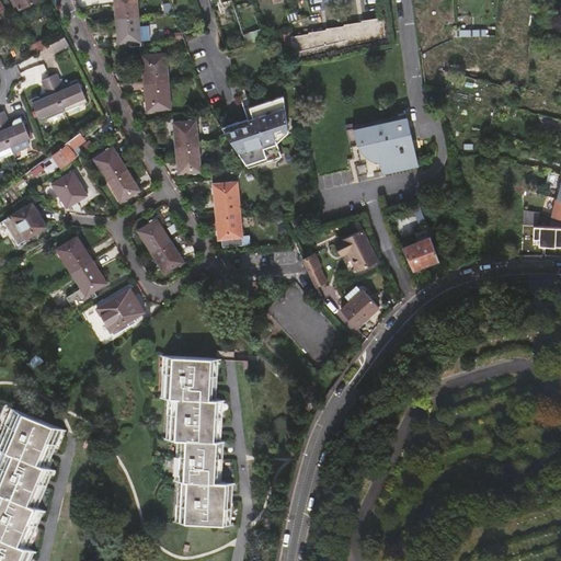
[(14,0),(18,6),(20,9),(36,0),(14,0)]
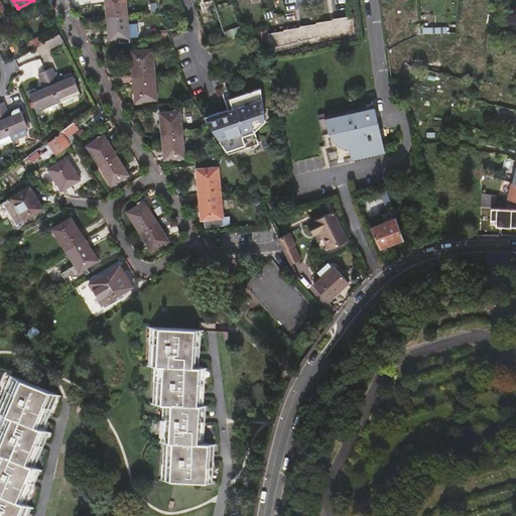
[(127,0),(106,0),(109,40),(120,39),(120,43),(130,42),(130,39),(127,0)]
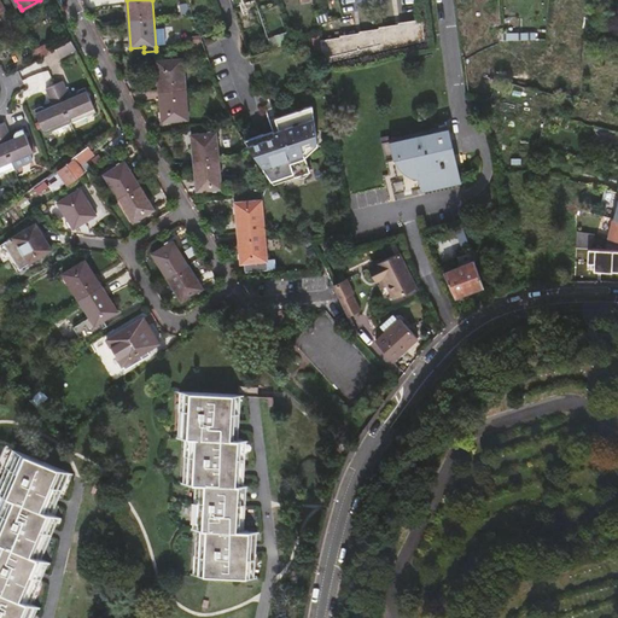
[(327,13),(318,17),(319,23),(328,19),(327,13)]
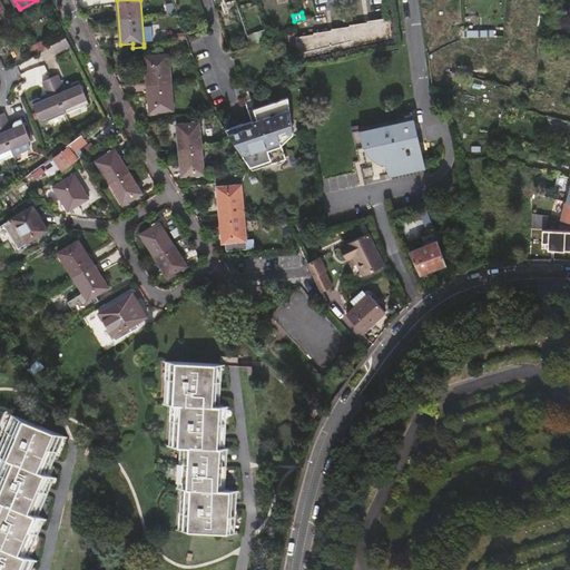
[(349,29),(351,47),(390,38),(387,20),(352,27),(353,28),(349,29)]
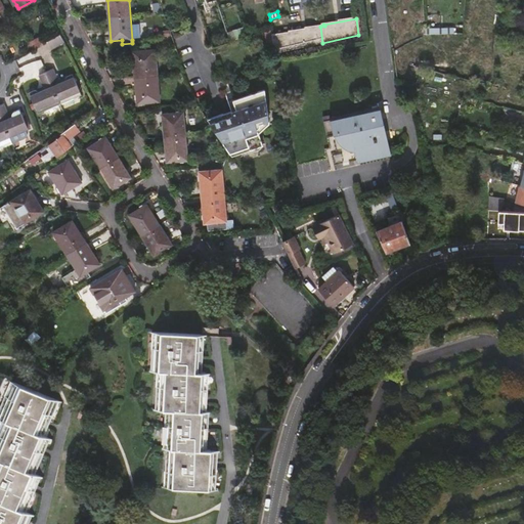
[(301,31),(303,47),(322,43),(320,27),(307,28),(307,30),(301,31)]
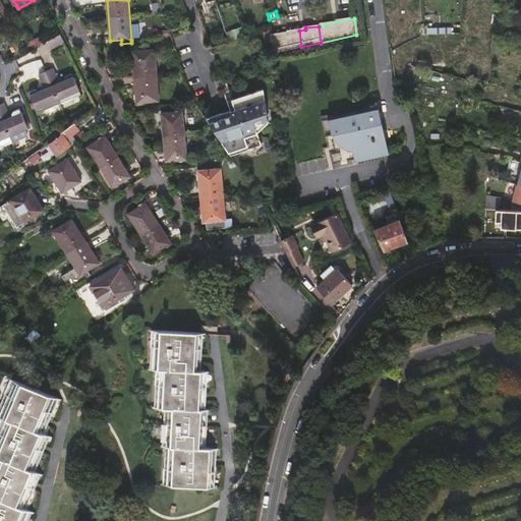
[(272,41),(273,53),(301,47),(299,31),(288,32),(288,33),(271,35),(272,41)]
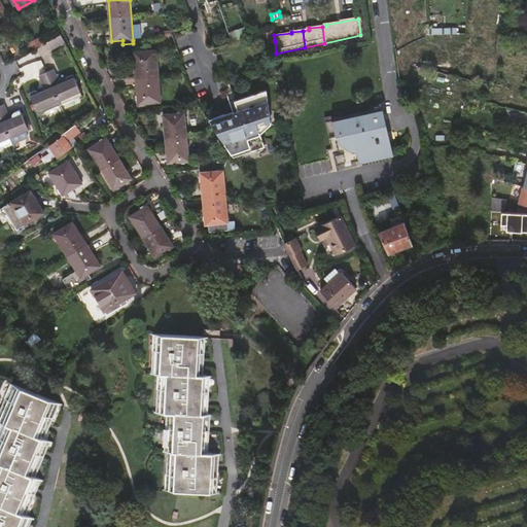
[(51,48),(66,40),(62,33),(51,39),(47,41),(51,48)]
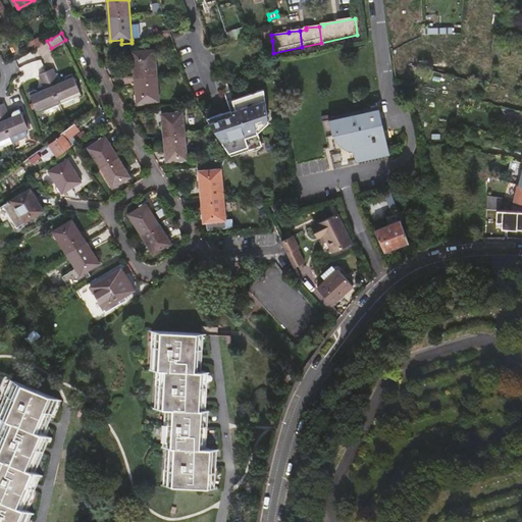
[(43,43),(47,41),(51,39),(49,35),(41,39),(43,43)]
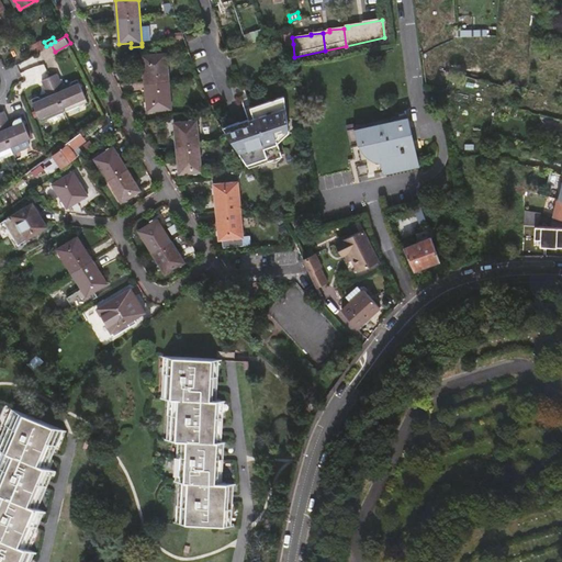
[(36,52),(46,46),(44,42),(43,40),(33,46),(36,52)]
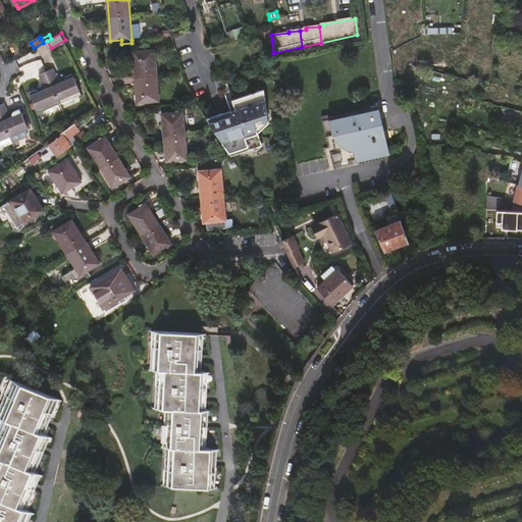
[(154,51),(132,52),(136,104),(159,102),(154,51)]
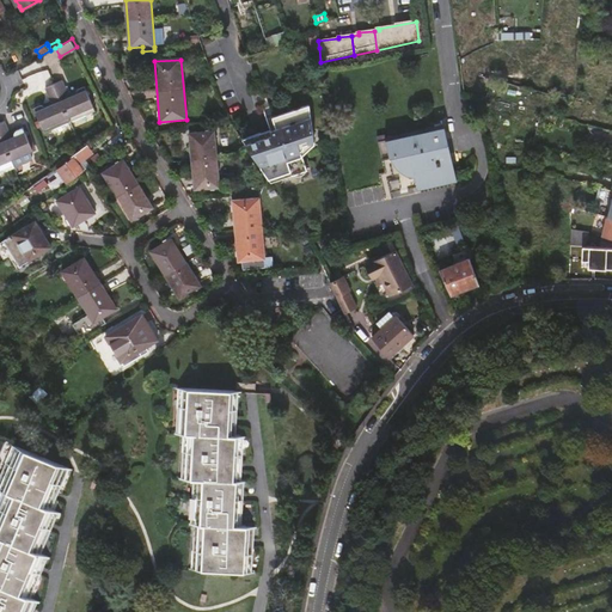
[(53,84),(68,122),(93,111),(83,87),(75,90),(75,95),(67,97),(66,95),(60,80),(53,84)]
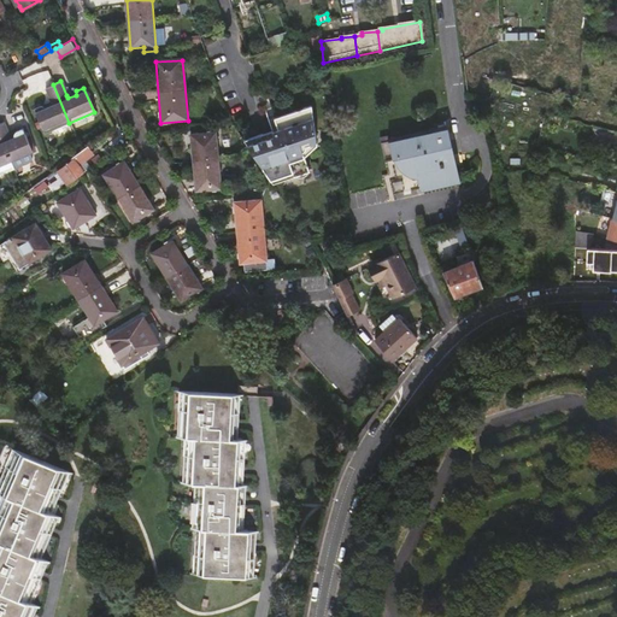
[(43,134),(69,123),(53,84),(43,88),(50,103),(51,105),(45,109),(40,106),(33,110),(43,134)]
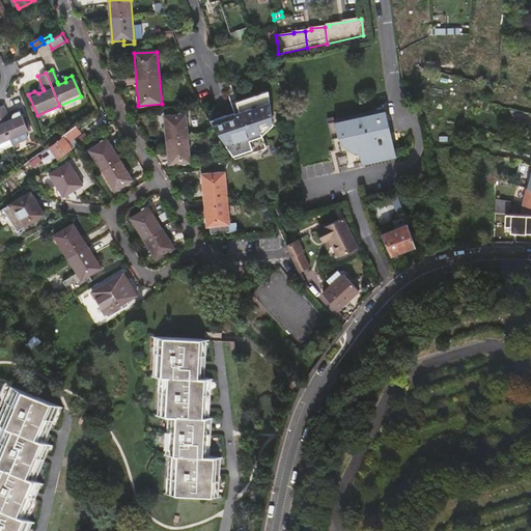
[(226,114),(210,118),(213,123),(238,158),(256,150),(257,152),(268,148),(272,147),(267,136),(269,133),(266,131),(267,129),(266,128),(266,126),(263,124),(274,122),(269,89),(242,98),(243,103),(238,105),(241,113),(235,115),(227,117),(226,114)]
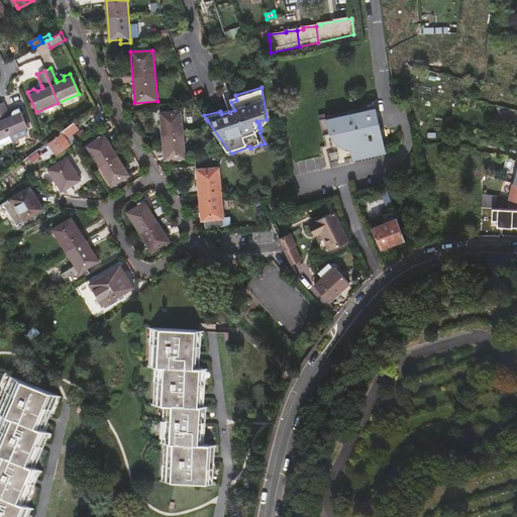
[(0,102),(0,115),(8,134),(9,134),(23,128),(26,126),(25,124),(30,122),(27,115),(22,117),(18,107),(13,110),(12,110),(12,111),(11,111),(11,112),(11,113),(11,114),(8,116),(7,112),(3,102),(0,102)]
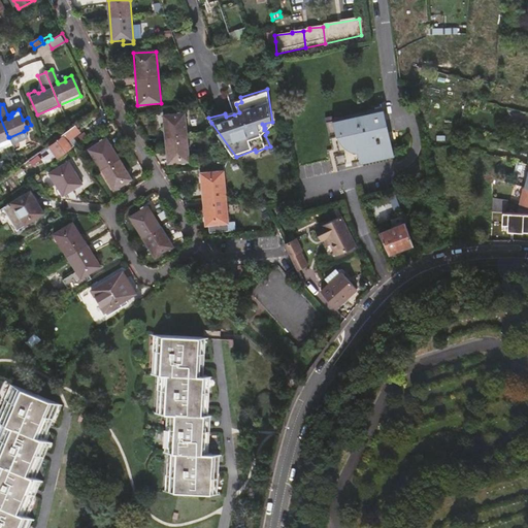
[(343,119),(333,121),(326,122),(330,138),(331,138),(345,135),(348,142),(352,149),(357,154),(359,162),(359,163),(386,158),(386,157),(380,130),(387,128),(383,110),(371,112),(371,110),(368,110),(369,113),(343,119)]
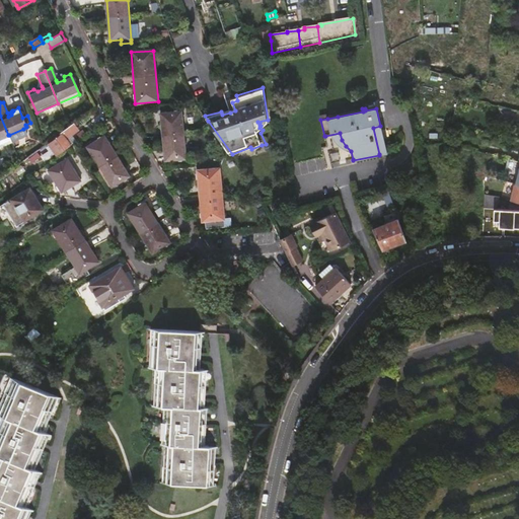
[(159,114),(164,160),(184,159),(179,112),(159,114)]
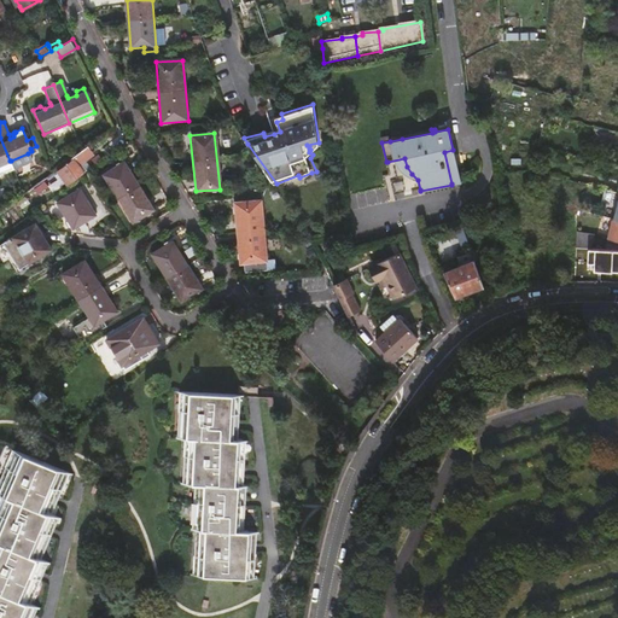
[(0,164),(10,161),(0,138),(0,164)]
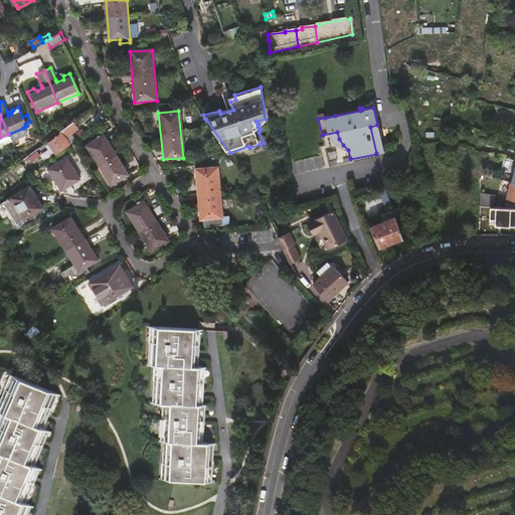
[(258,127),(261,129),(266,121),(266,119),(255,121),(258,122),(258,124),(259,125),(258,127)]
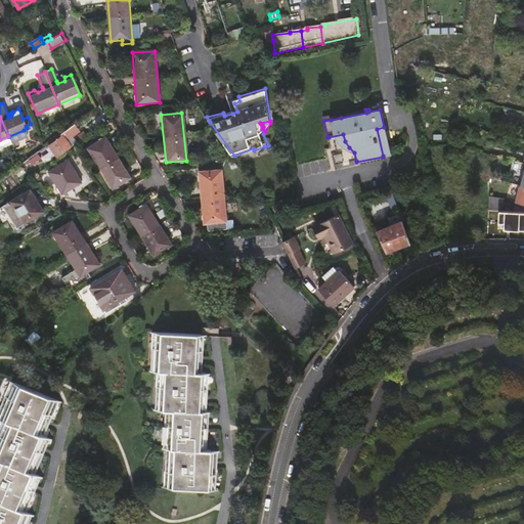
[(384,127),(377,129),(383,156),(383,157),(390,155),(384,127)]
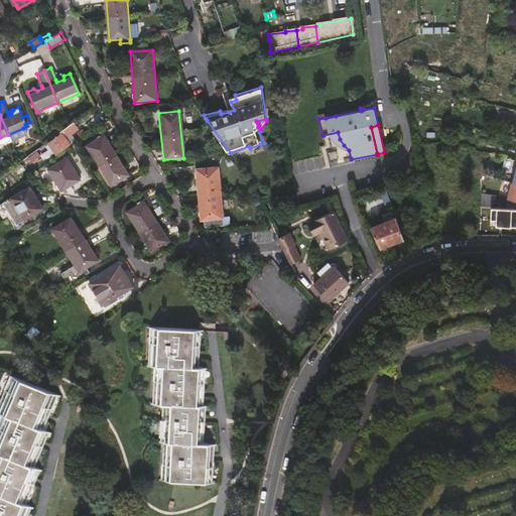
[(23,128),(9,134),(12,140),(26,135),(23,128)]
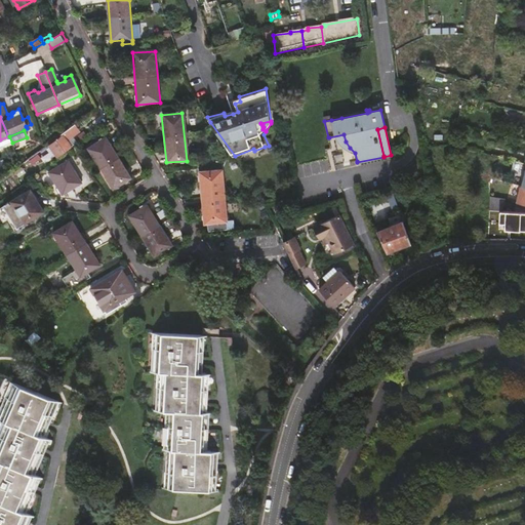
[(344,134),(329,137),(335,144),(345,149),(355,153),(350,148),(346,142),(344,134)]
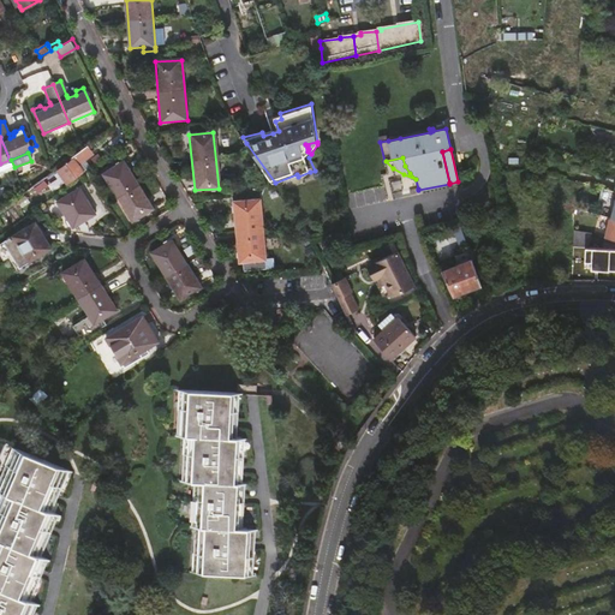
[(10,160),(0,163),(0,173),(13,168),(10,160)]
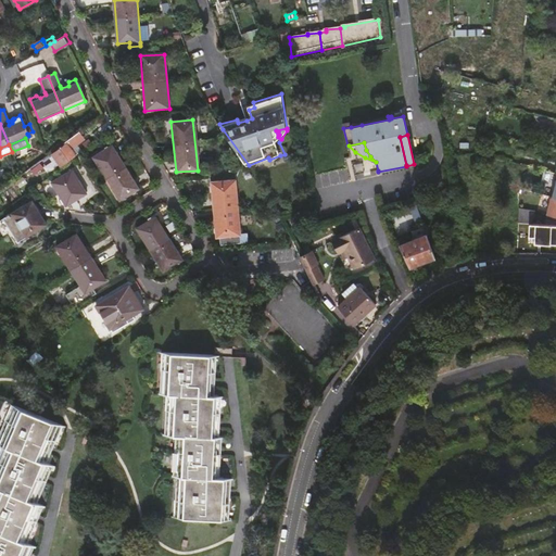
[(52,154),(61,165),(67,160),(63,154),(70,150),(65,144),(52,154)]
